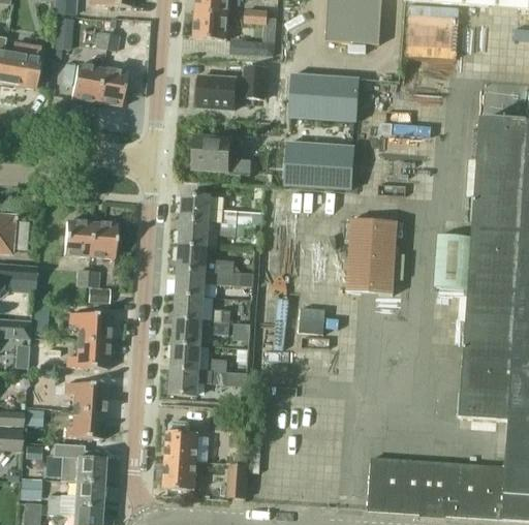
[(53,0),(53,12),(54,12),(74,14),(75,11),(75,0),(53,0)]
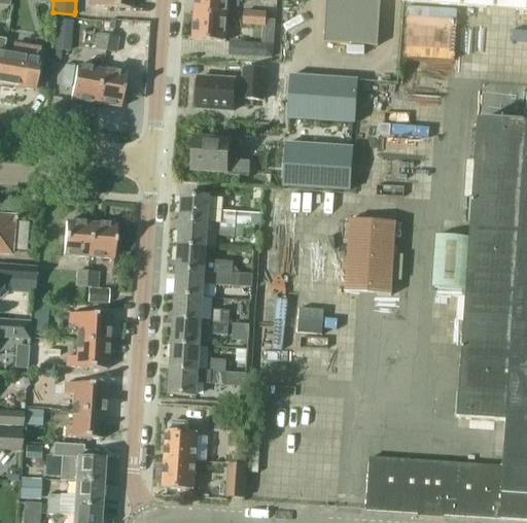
[(195,0),(194,12),(226,14),(226,0),(195,0)]
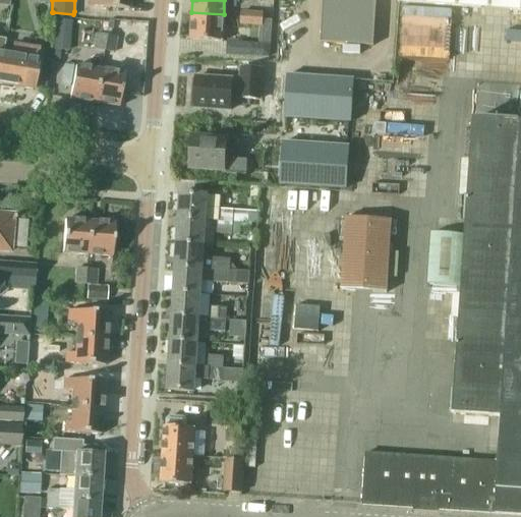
[(323,0),(322,11),(348,13),(349,0),(323,0)]
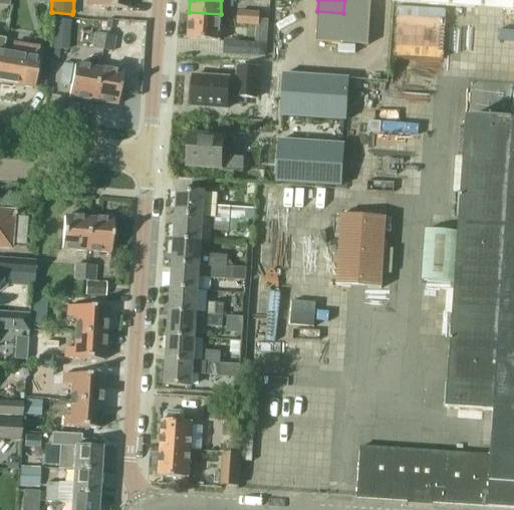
[(344,0),(343,13),(369,14),(369,1),(357,0),(344,0)]
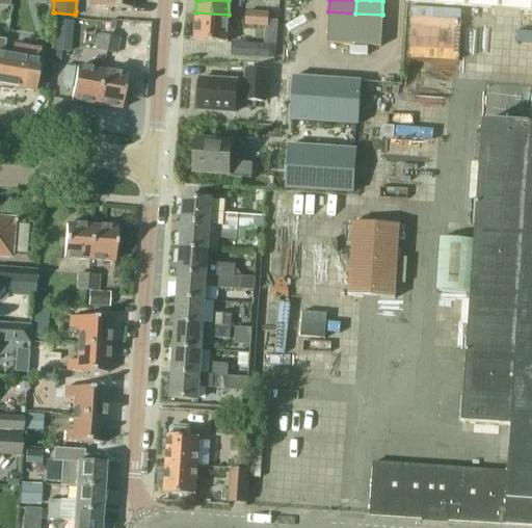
[(419,0),(531,8),(531,0),(419,0)]
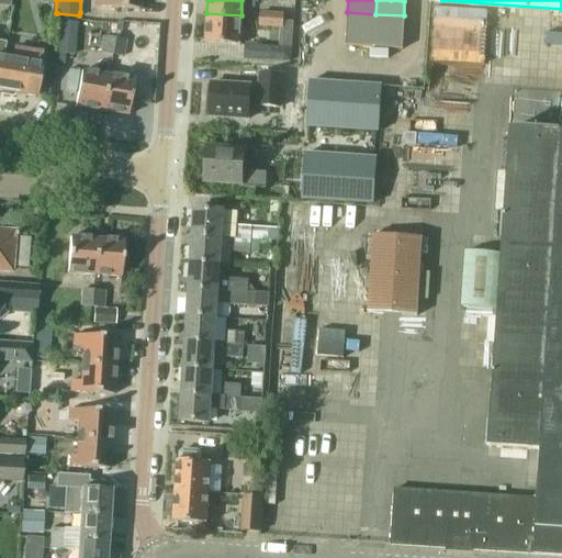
[(258,23),(270,24),(271,10),(259,9),(258,23)]
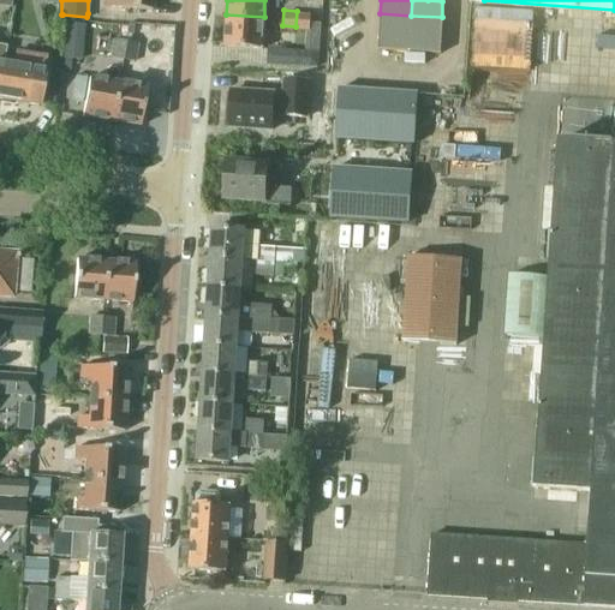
[(297,11),(296,27),(309,27),(310,12),(297,11)]
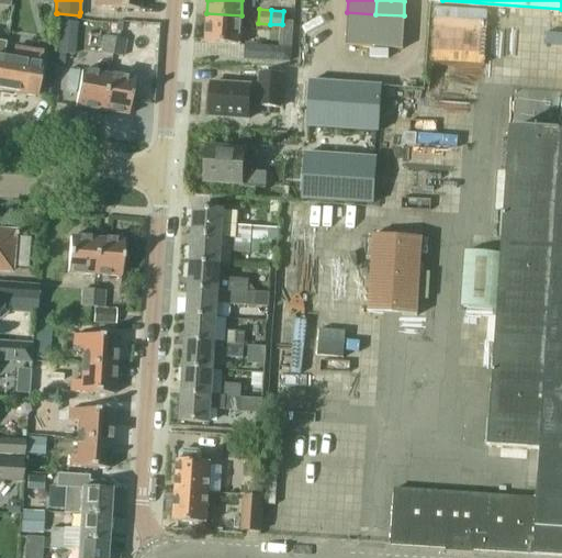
[(347,12),(346,28),(374,29),(375,14),(347,12)]
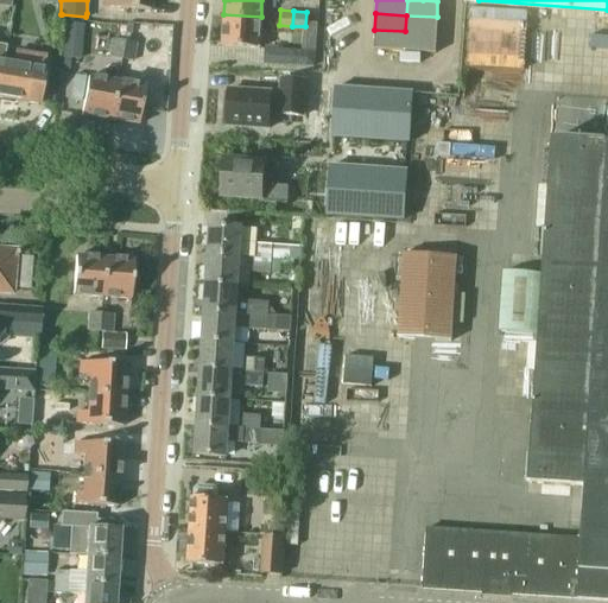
[(259,45),(261,17),(223,14),(221,43),(259,45)]
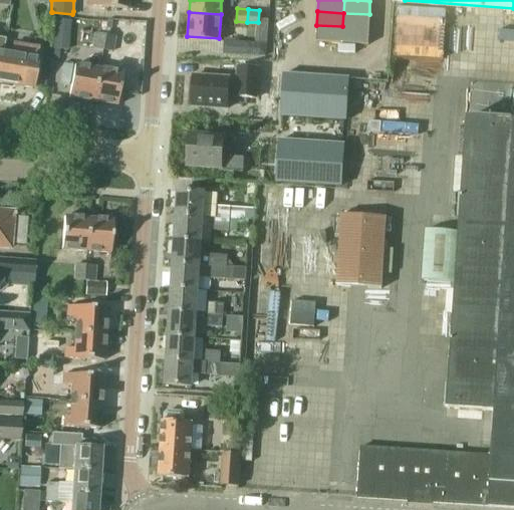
[(343,13),(342,26),(368,28),(369,14),(343,13)]
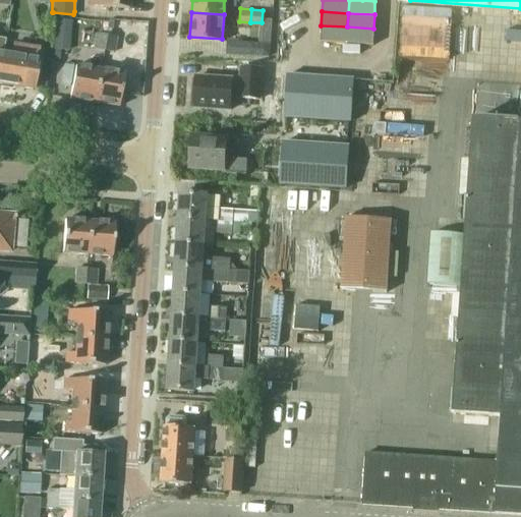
[(321,25),(320,39),(346,41),(347,26),(321,25)]
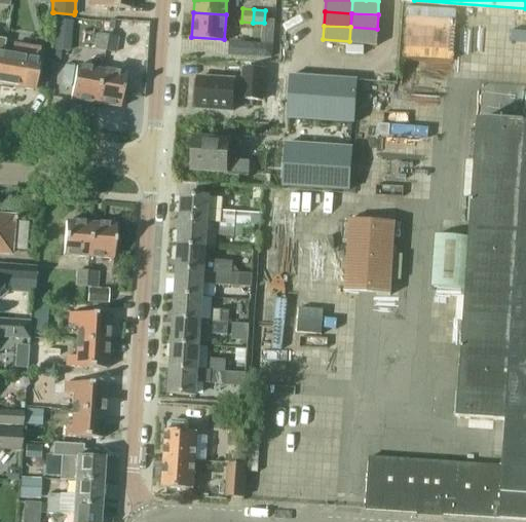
[(350,27),(349,41),(376,42),(377,29),(350,27)]
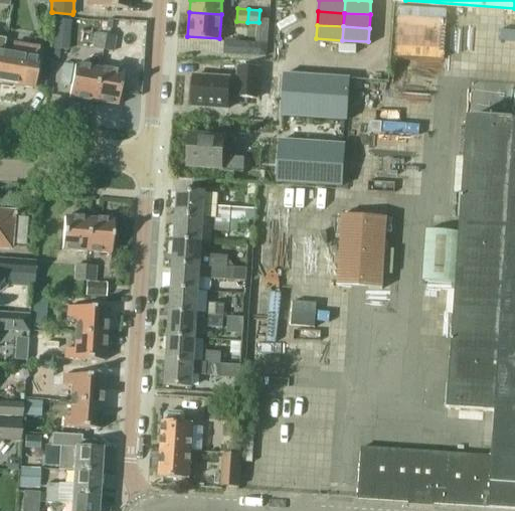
[(94,30),(92,46),(102,47),(105,32),(103,32),(94,30)]
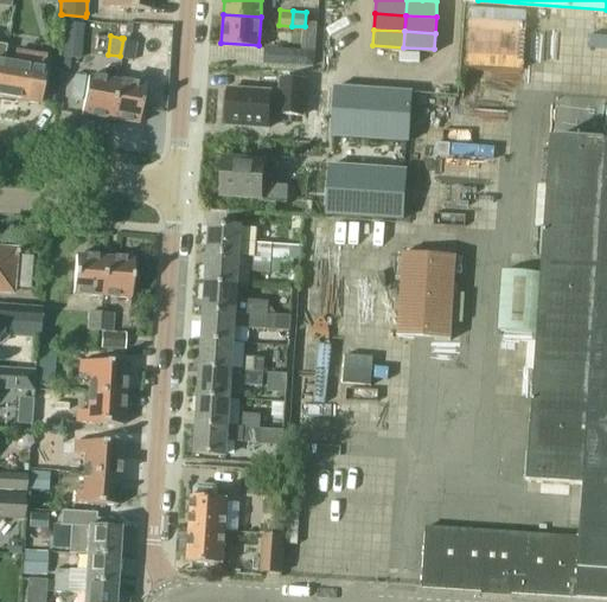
[(123,38),(120,56),(133,58),(136,40),(123,38)]
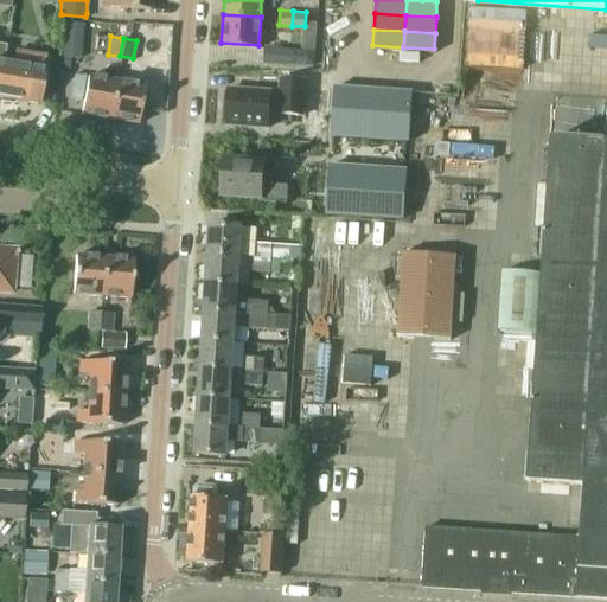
[(263,45),(262,61),(269,61),(274,62),(299,63),(300,63),(313,64),(314,47),(300,47),(263,45)]
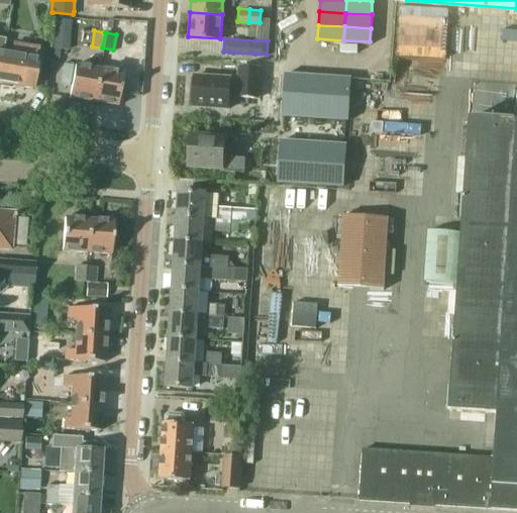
[(1,49),(0,58),(0,80),(1,81),(1,83),(9,84),(10,83),(21,85),(33,87),(38,56),(36,55),(39,44),(12,40),(11,52),(1,49)]
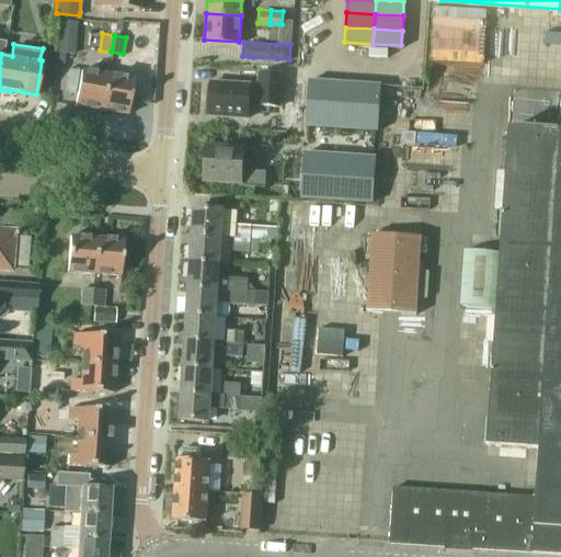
[(80,68),(75,102),(127,112),(134,77),(121,75),(122,66),(109,64),(107,72),(80,68)]
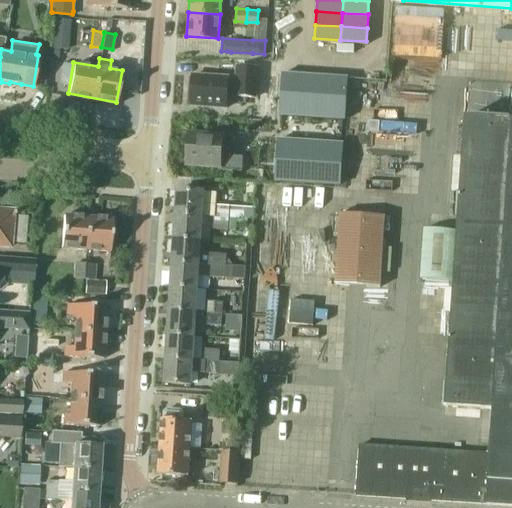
[(227,75),(191,72),(189,102),(225,105),(227,89),(235,90),(235,94),(254,95),(256,66),(237,64),(236,79),(227,78),(227,75)]
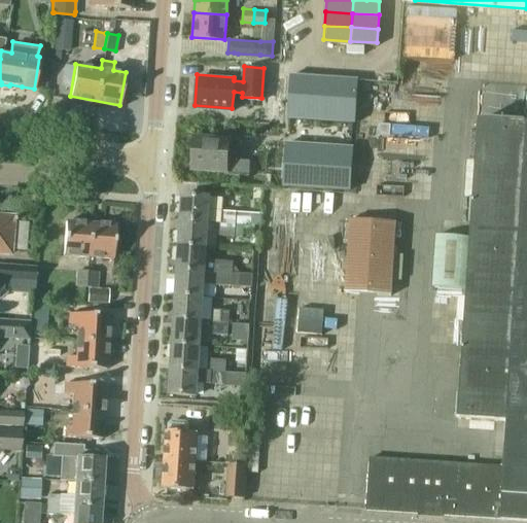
[(295,142),(286,141),(283,183),(349,188),(356,78),(290,73),(287,114),(297,115),(295,142)]
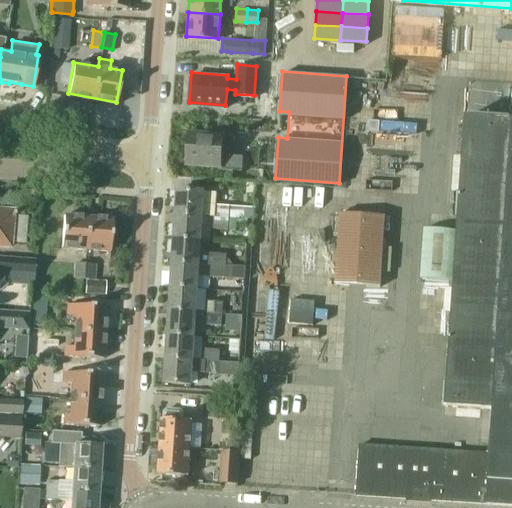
[(358,442),(355,492),(481,501),(511,502),(511,118),(464,115),(457,220),(449,334),(444,404),(481,406),(492,407),(490,451),(480,450),(358,442)]
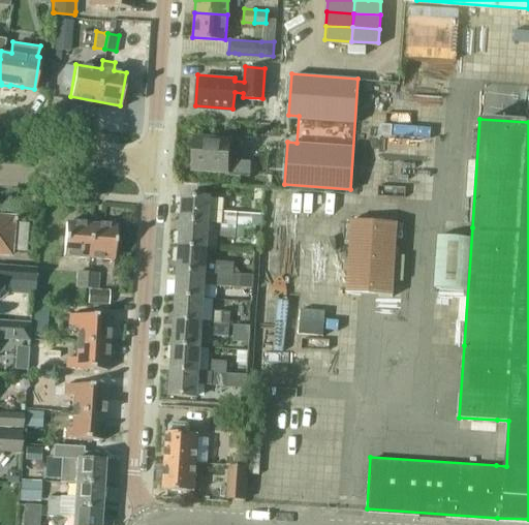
[(192,167),(225,170),(225,174),(249,175),(250,159),(227,158),(228,136),(194,134),(192,167)]
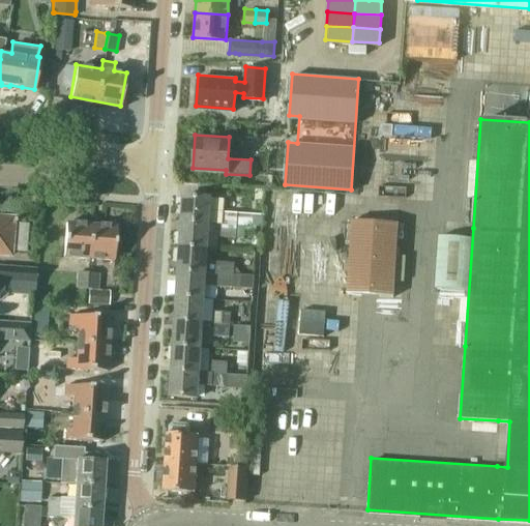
[(297,290),(292,364),(345,368),(350,293),(342,292),(348,196),(315,194),(308,290),(297,290)]
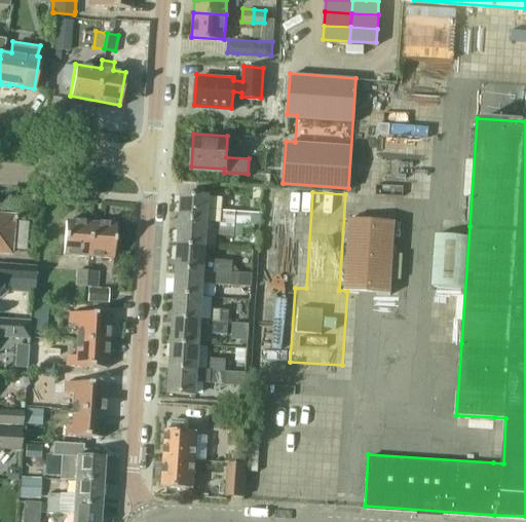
[(181,193),(179,219),(207,220),(219,221),(242,222),(260,223),(261,211),(234,209),(220,209),(221,196),(181,193)]
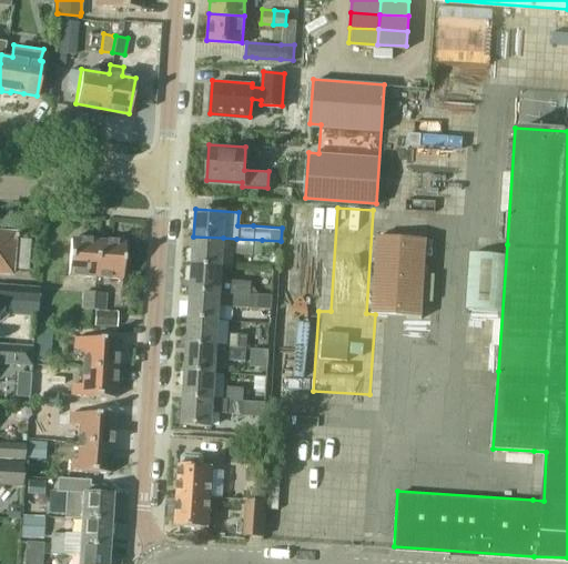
[(13,231),(0,230),(0,270),(11,271),(11,267),(26,268),(28,239),(16,238),(16,235),(13,235),(13,231)]
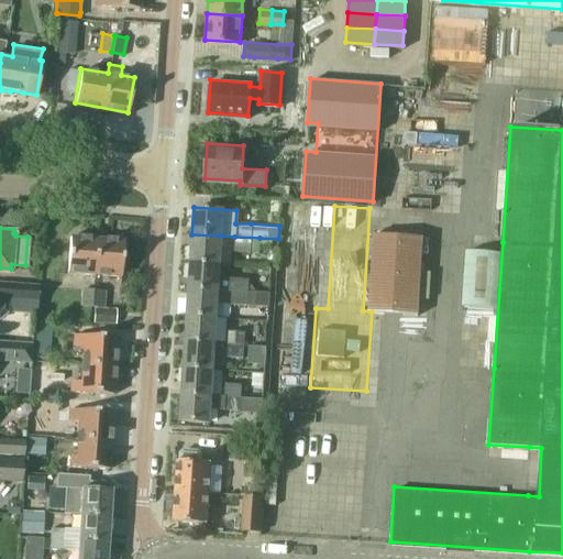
[(373,232),(368,310),(417,314),(426,314),(429,271),(420,270),(422,236),(373,232)]
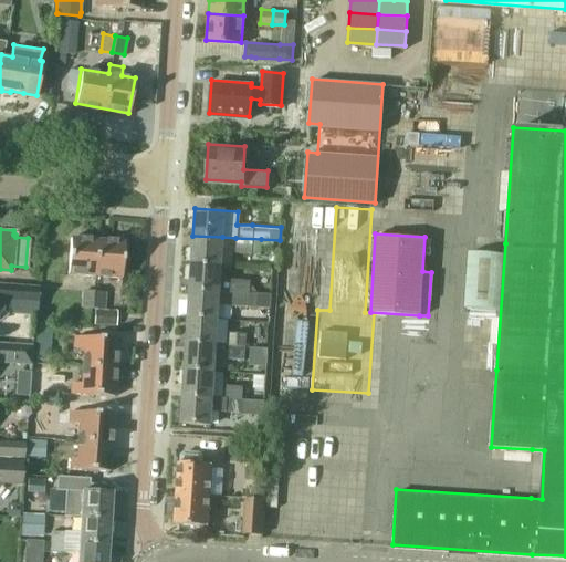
[(66,271),(94,273),(97,238),(70,236),(66,271)]
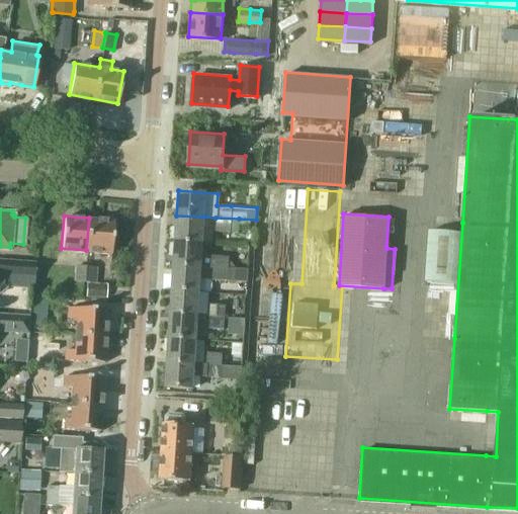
[(176,216),(175,239),(202,241),(203,217),(176,216)]
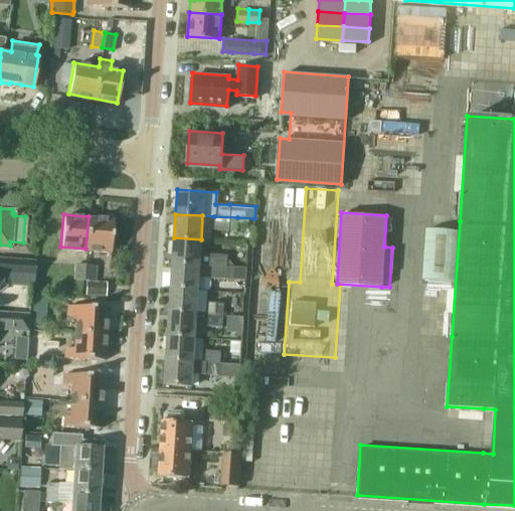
[(89,216),(86,248),(110,250),(113,218),(89,216)]
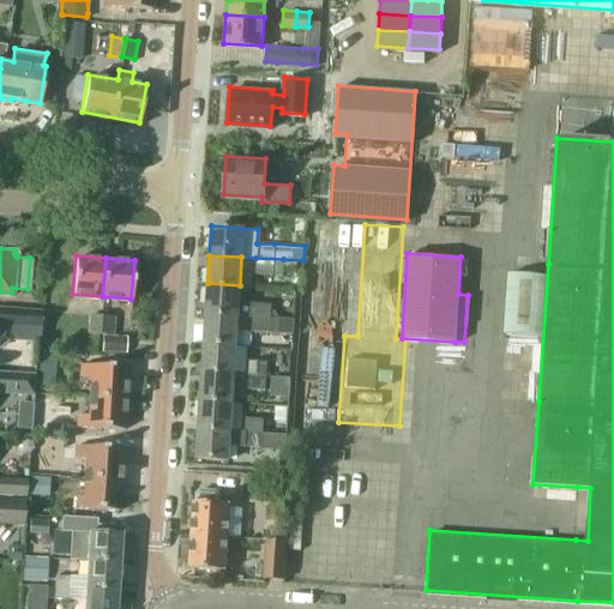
[(256,258),(256,272),(272,273),(282,273),(283,259),(256,258)]
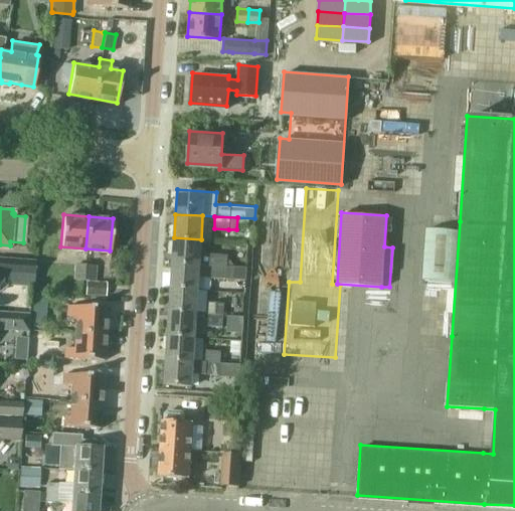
[(425,227),(422,278),(455,280),(458,229),(425,227)]
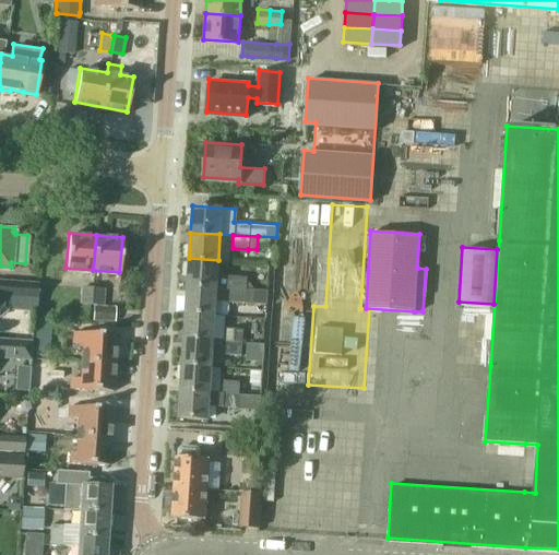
[(189,258),(187,284),(216,286),(229,287),(229,286),(245,287),(246,274),(230,273),(230,274),(217,273),(218,260),(189,258)]
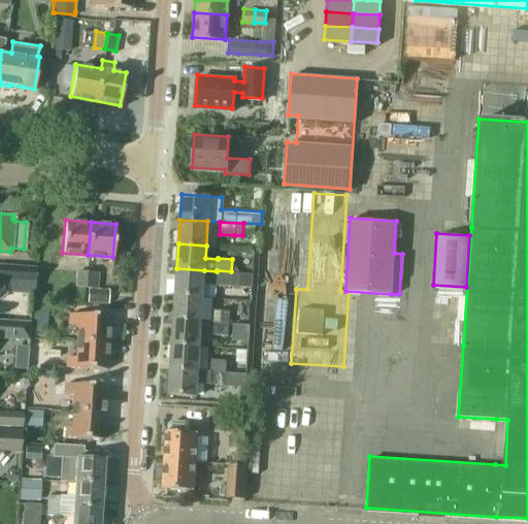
[(0,297),(7,292),(7,291),(31,293),(34,293),(36,265),(33,265),(9,263),(0,262),(0,297)]
